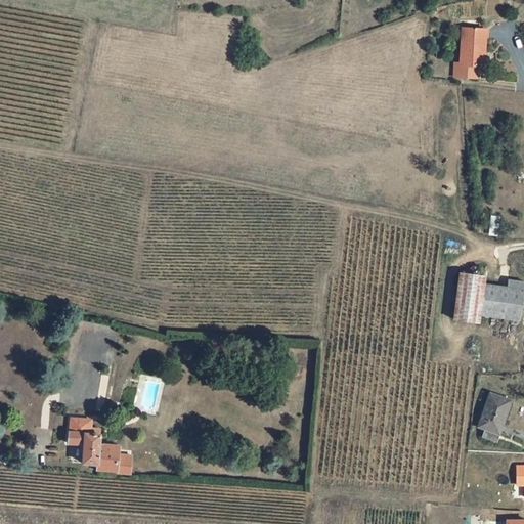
[(456,60),(456,75),(472,75),(472,63),(479,63),(481,63),(482,45),(488,45),(488,27),(463,26),(462,60),(456,60)]
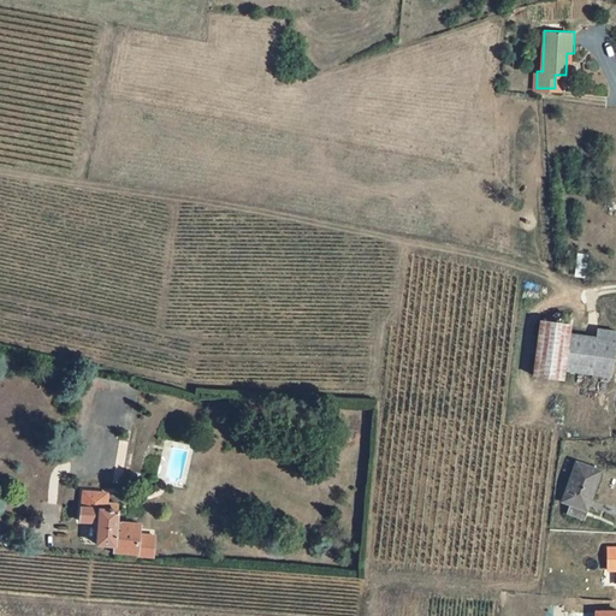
[(549,386),(552,350),(554,342),(522,338),(517,391),(548,394),(549,386)]
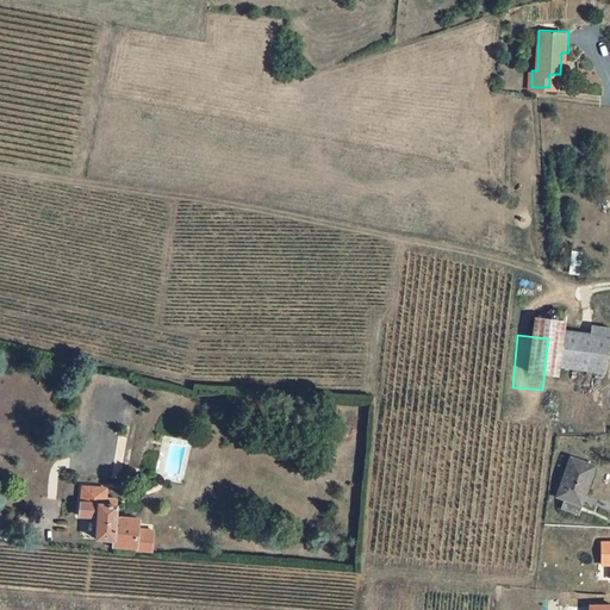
[(547,347),(543,383),(589,387),(595,343),(576,340),(574,349),(547,347)]
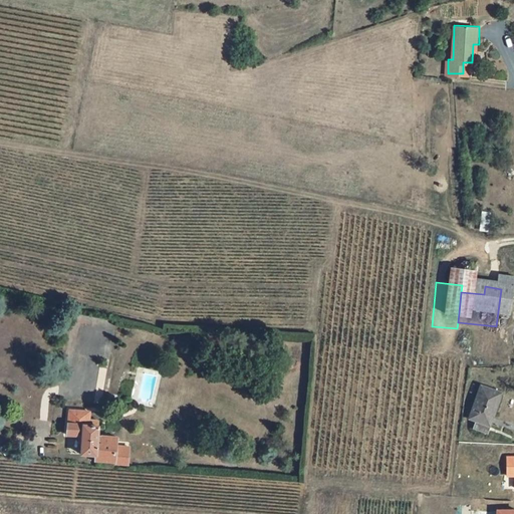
[(492,403),(472,396),(462,431),(470,434),(468,441),(480,445),(492,403)]
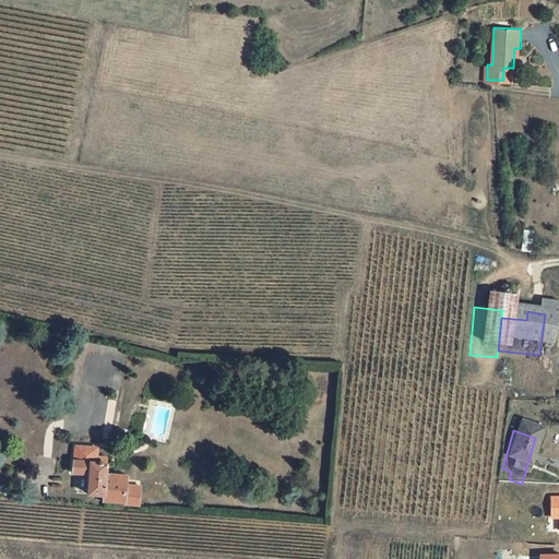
[(74,442),(71,472),(88,474),(86,494),(103,495),(102,503),(140,507),(142,484),(127,483),(128,476),(106,474),(107,455),(95,454),(96,444),(74,442)]
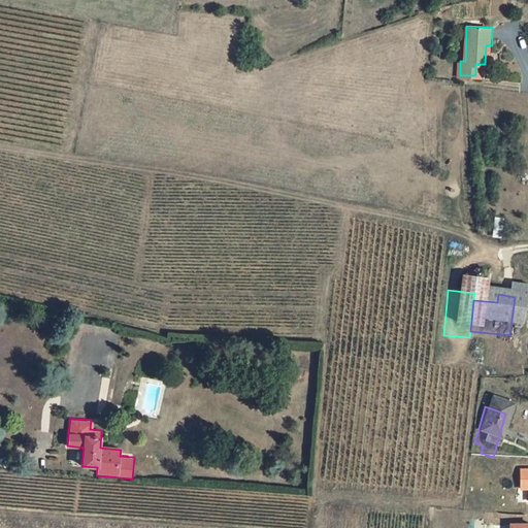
[(527,483),(513,483),(513,501),(522,501),(522,515),(527,514),(527,483)]
